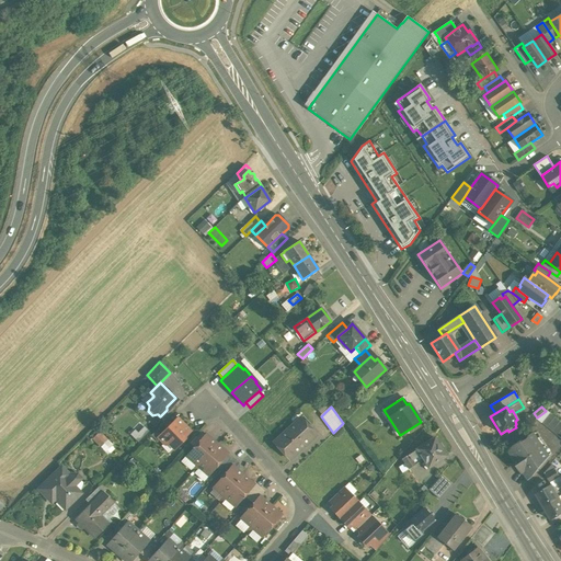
[(560,421),(550,413),(541,423),(560,438),(560,421)]
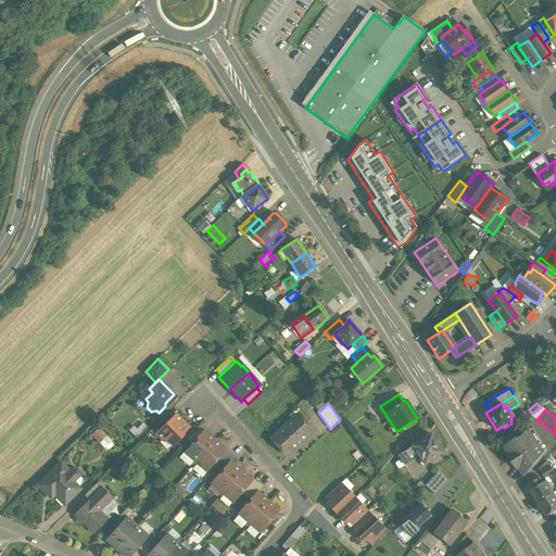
[(313,431),(298,415),(272,439),(287,455),(313,431)]
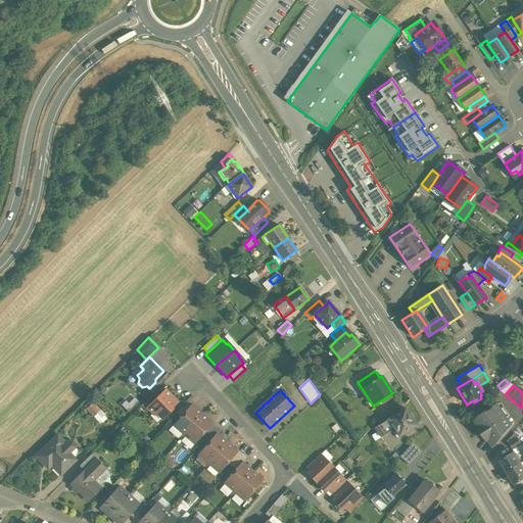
[(157,400),(148,410),(152,414),(157,413),(162,418),(168,413),(170,414),(173,411),(172,409),(177,403),(165,391),(157,400)]
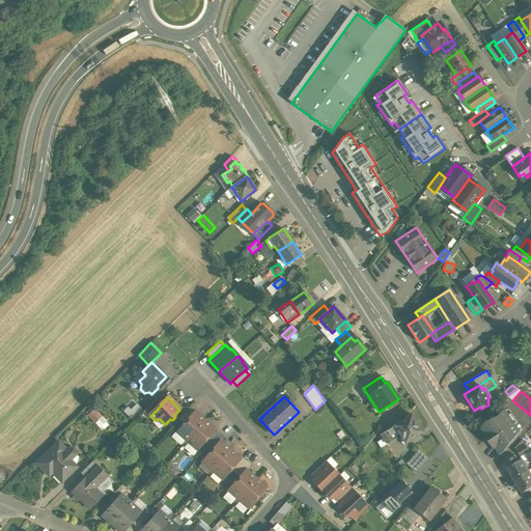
[(155,400),(142,413),(148,418),(150,416),(160,407),(155,400)]
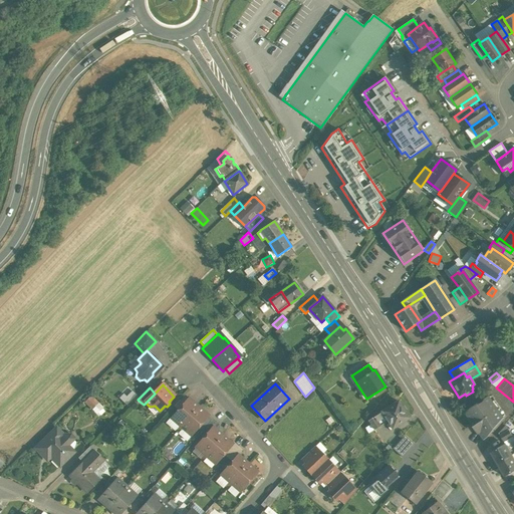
[(92,395),(85,402),(100,417),(107,410),(92,395)]
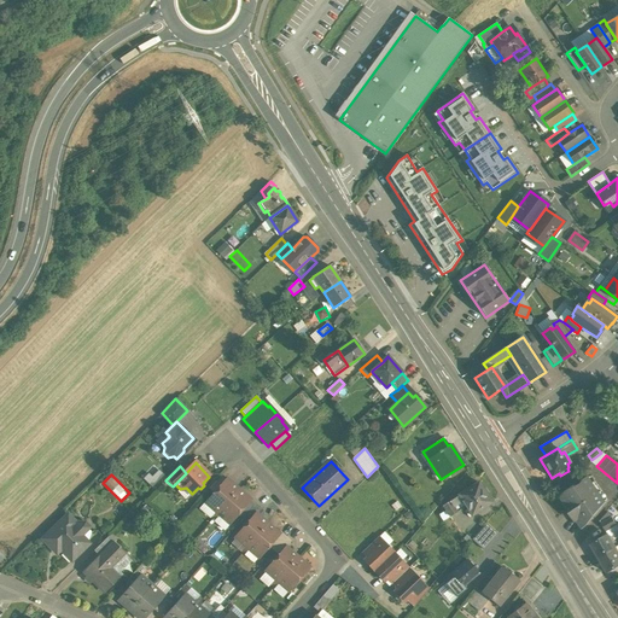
[(220,477),(209,490),(214,494),(226,482),(220,477)]
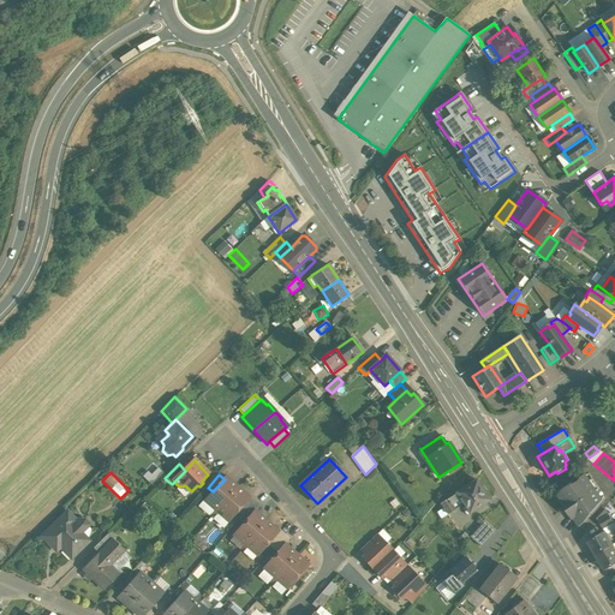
[(602,500),(586,476),(559,494),(565,502),(562,502),(574,519),(575,518),(580,525),(583,523),(602,500)]
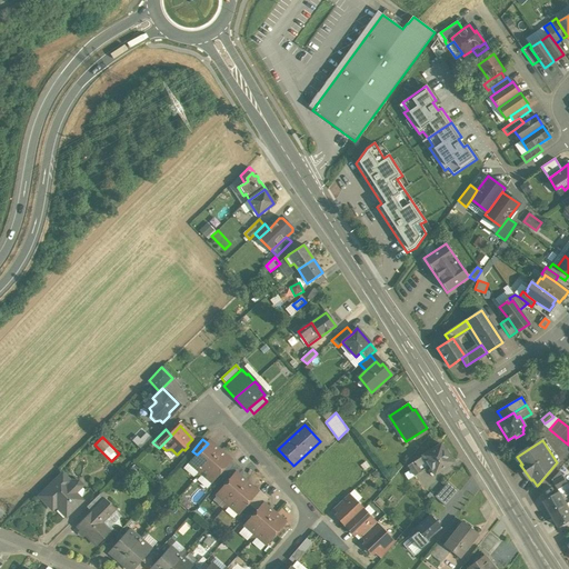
[(197,455),(191,462),(191,463),(191,466),(196,469),(198,469),(201,471),(219,451),(209,442),(197,455)]
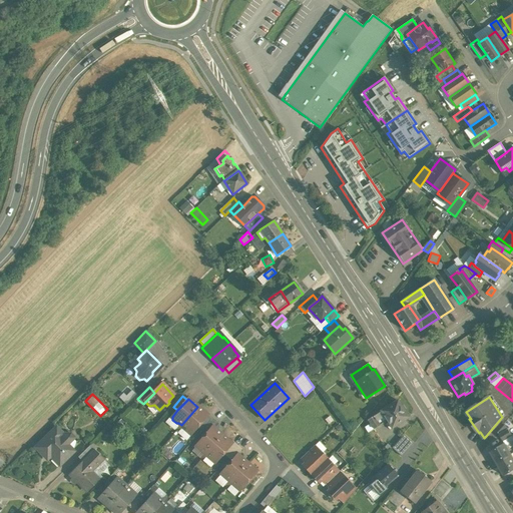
[(397,401),(381,411),(385,418),(388,423),(390,427),(391,428),(408,417),(397,401)]
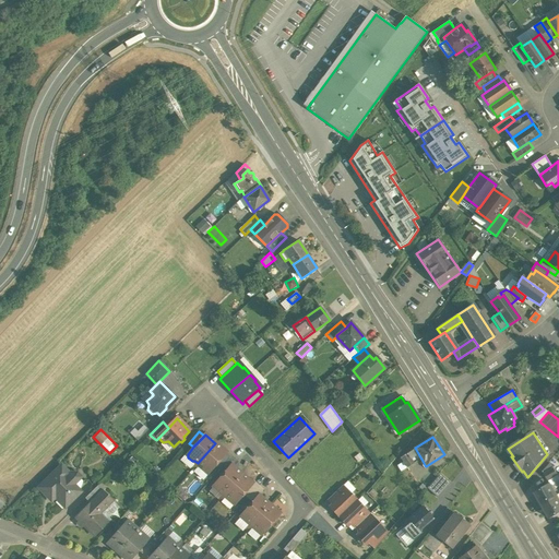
[(215,443),(198,463),(201,466),(201,468),(205,472),(207,472),(207,473),(215,465),(225,452),(215,443)]
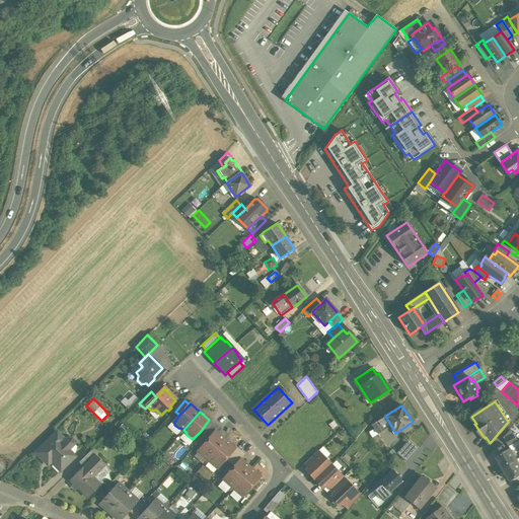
[(385,416),(378,421),(382,428),(389,423),(385,416)]
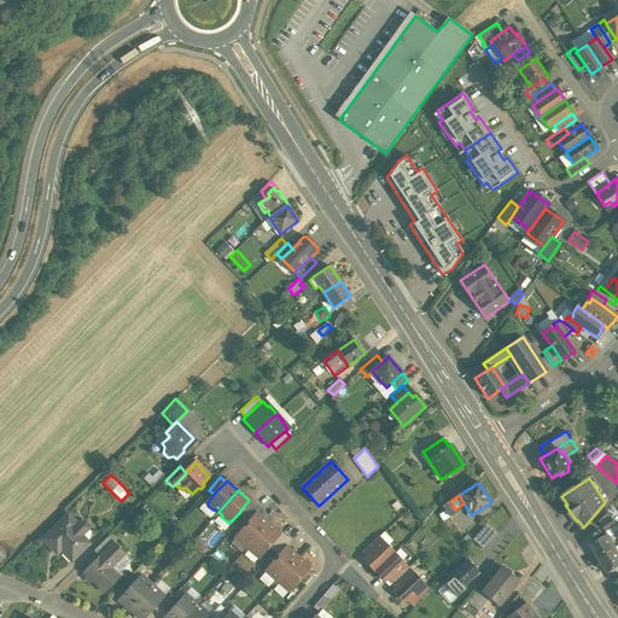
[(249,500),(238,514),(243,518),(256,503),(250,499),(249,500)]
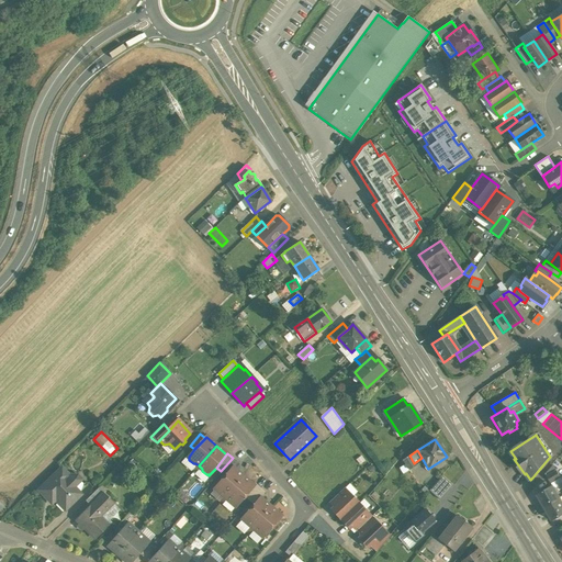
[(409,456),(403,460),(405,464),(400,468),(403,473),(415,465),(414,463),(409,456)]
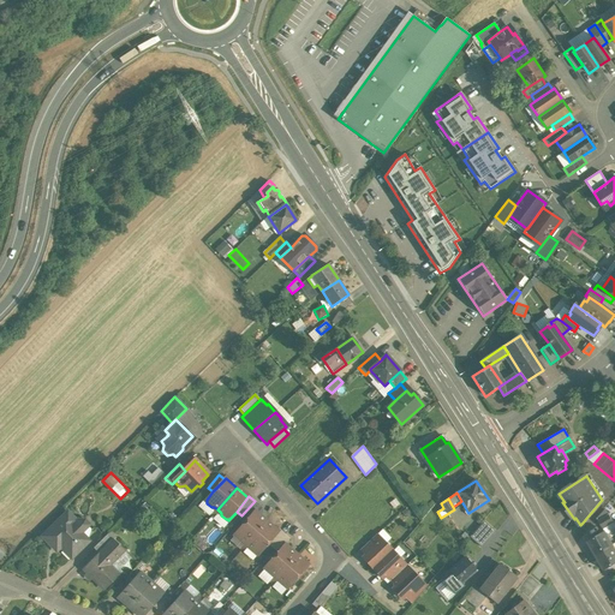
[(255,501),(242,515),(248,520),(255,512),(261,506),(255,501)]
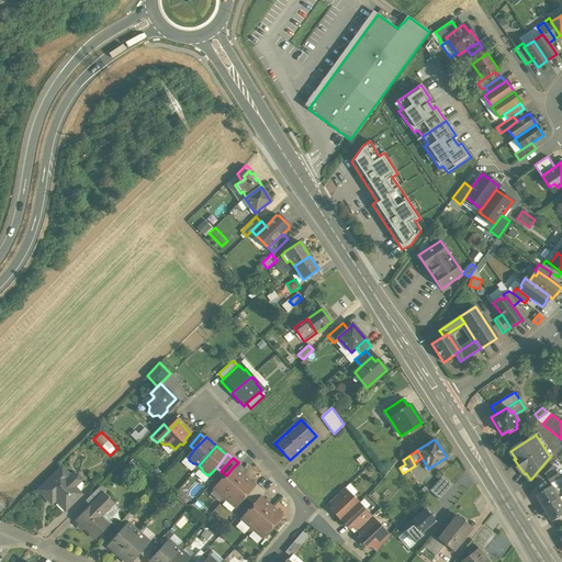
[(554,467),(546,474),(547,476),(557,470),(554,467)]
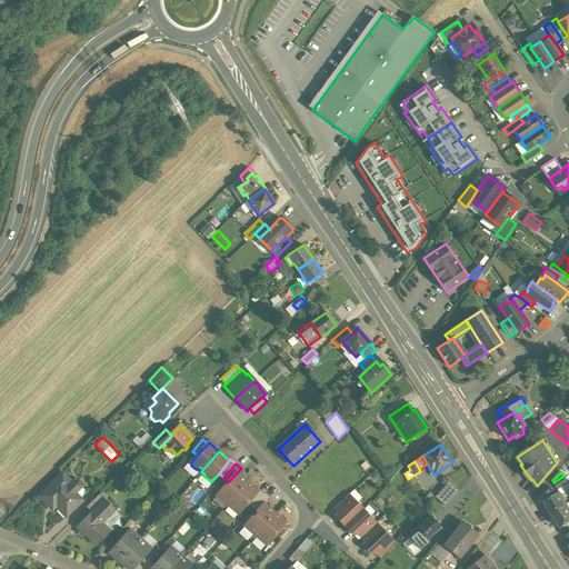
[(229,481),(218,495),(219,496),(218,497),(222,500),(223,500),(228,503),(246,482),(236,473),(229,481)]
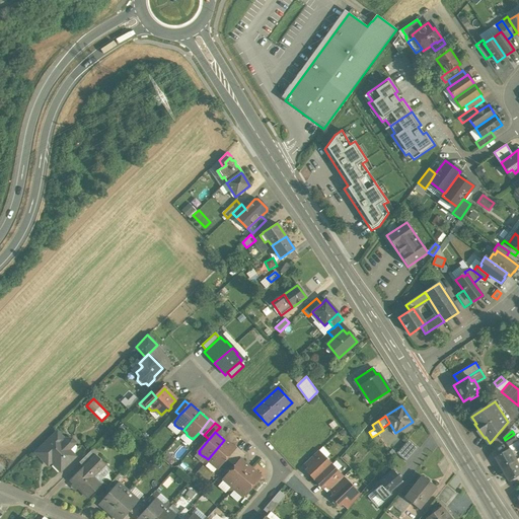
[(57,433),(38,453),(45,460),(49,457),(61,469),(74,456),(71,454),(61,443),(64,440),(63,439),(57,433)]
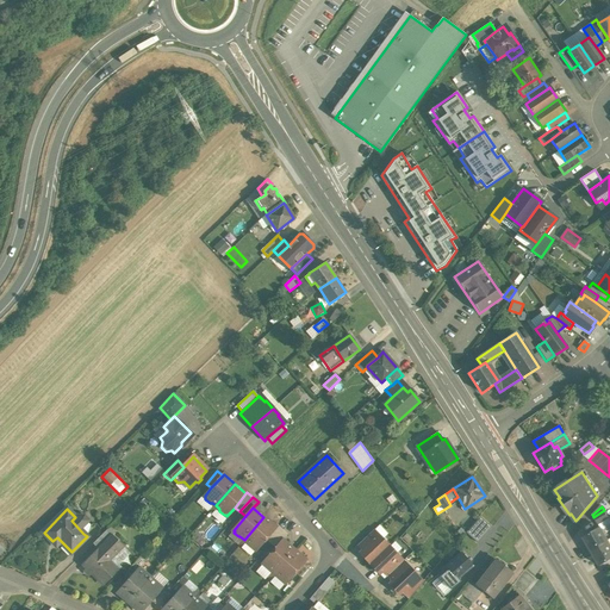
[(604,510),(593,517),(598,524),(609,517),(604,510)]
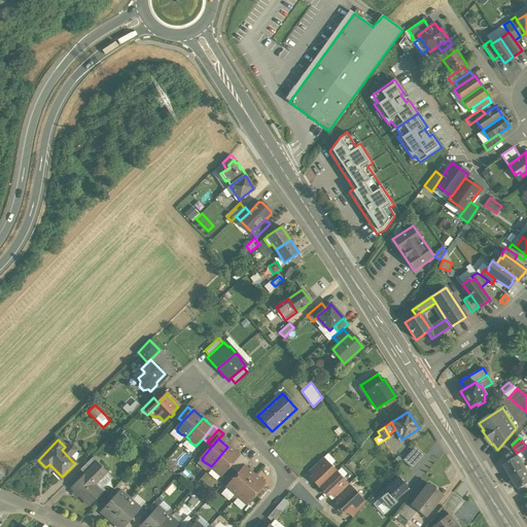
[(72,448),(64,446),(65,447),(62,450),(72,461),(79,455),(72,448)]
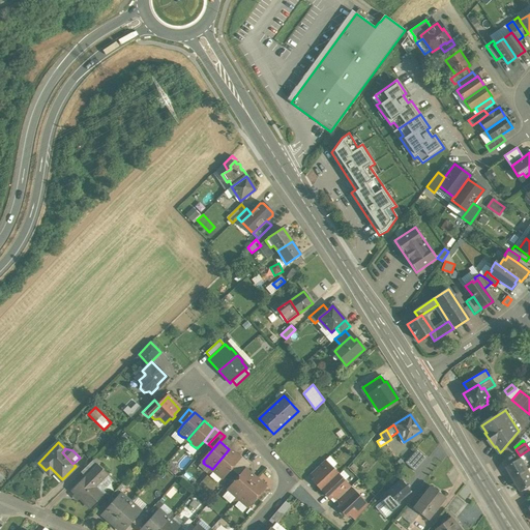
[(229,449),(212,469),(216,472),(216,474),(221,477),(222,477),(223,477),(230,469),(239,459),(239,458),(229,449)]
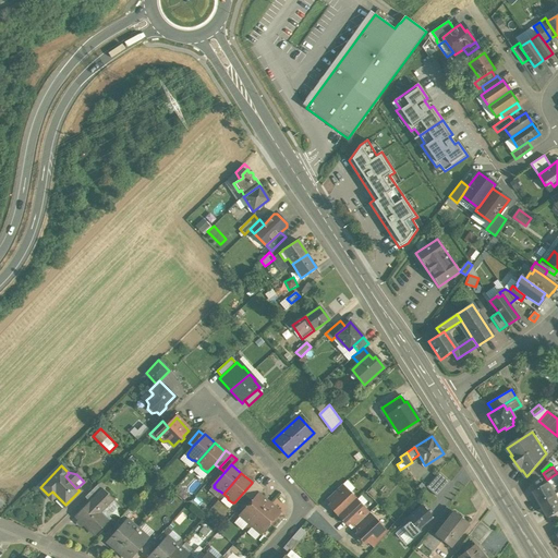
[(449,483),(439,473),(426,487),(436,497),(449,483)]
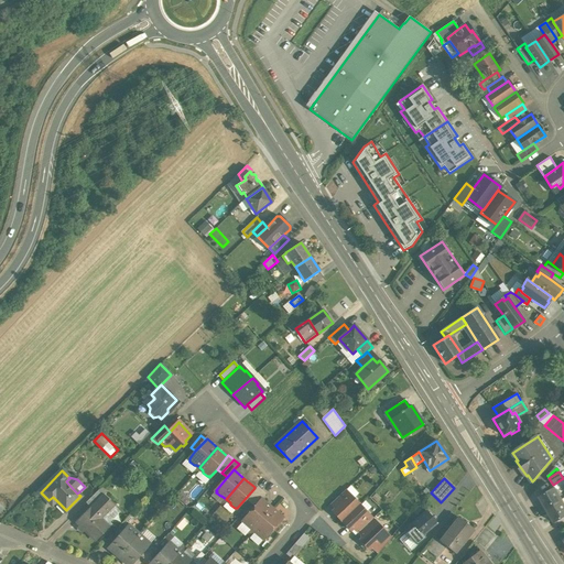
[(563,480),(563,478),(553,485),(555,488),(555,487),(563,500),(563,499),(563,480)]
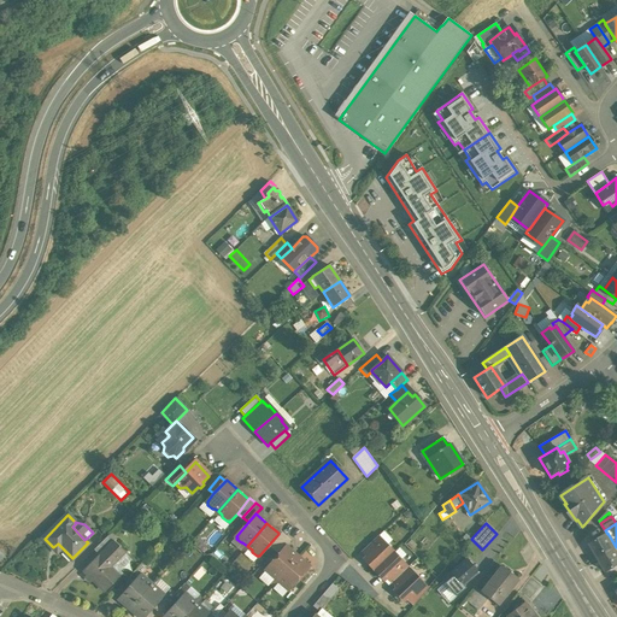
[(386,542),(391,539),(385,530),(380,534),(386,542)]
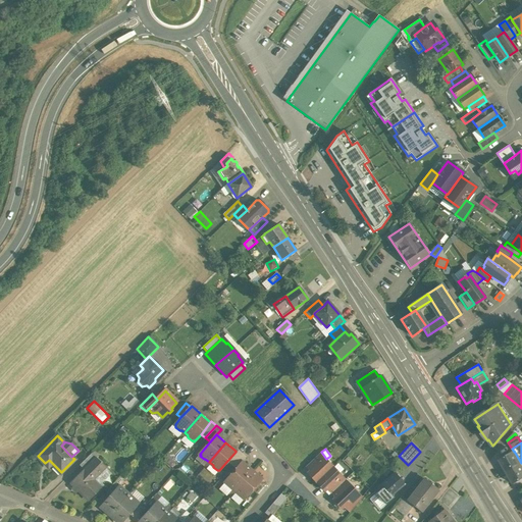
[(236,452),(226,462),(230,466),(241,454),(237,450),(236,451),(236,452)]
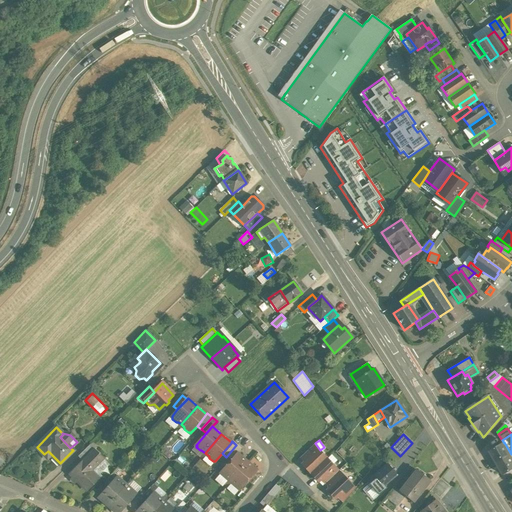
[(504,443),(490,451),(498,465),(511,456),(511,455),(511,454),(504,442),(504,443)]
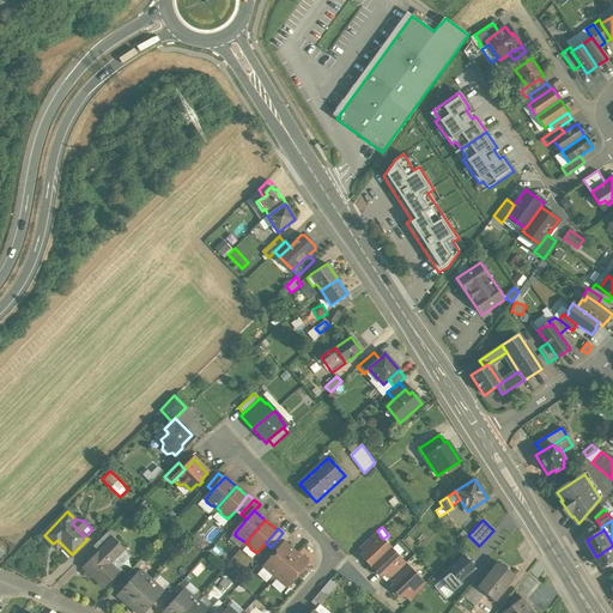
[(110,530),(93,546),(98,551),(113,538),(115,535),(110,530)]
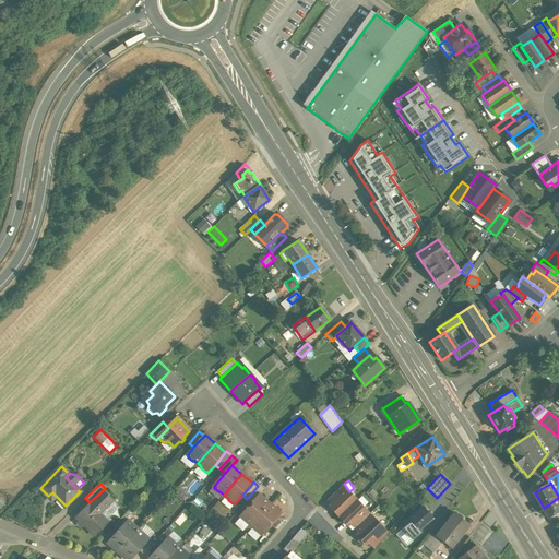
[(258,486),(247,499),(252,503),(259,496),(263,491),(258,486)]
